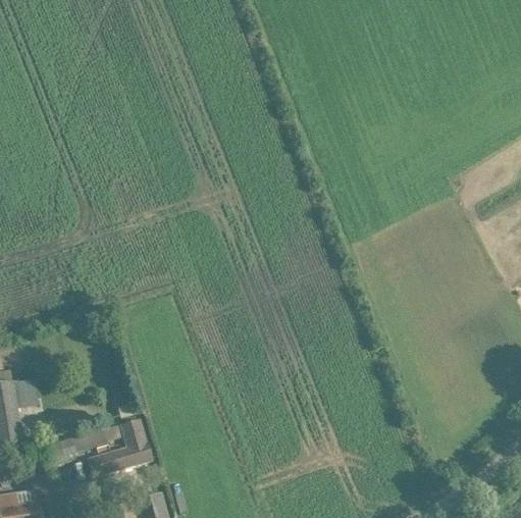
[(11,381),(0,383),(0,445),(7,444),(27,441),(19,405),(46,401),(41,376),(15,381),(11,381)]
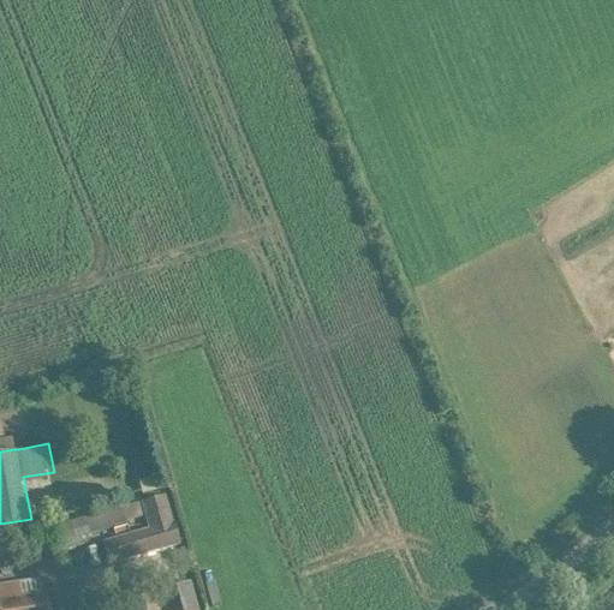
[(148,526),(107,537),(102,539),(107,557),(106,557),(107,561),(179,540),(173,519),(172,519),(164,492),(139,500),(148,526)]
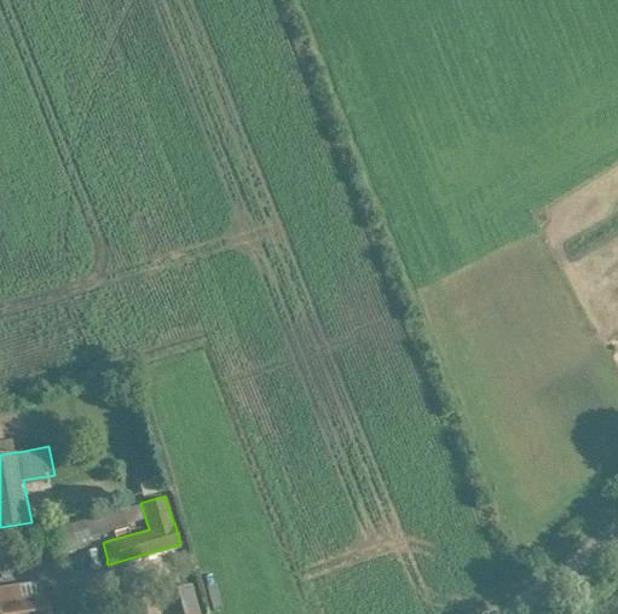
[(91,536),(86,521),(85,516),(61,523),(68,550),(84,545),(81,539),(91,536)]
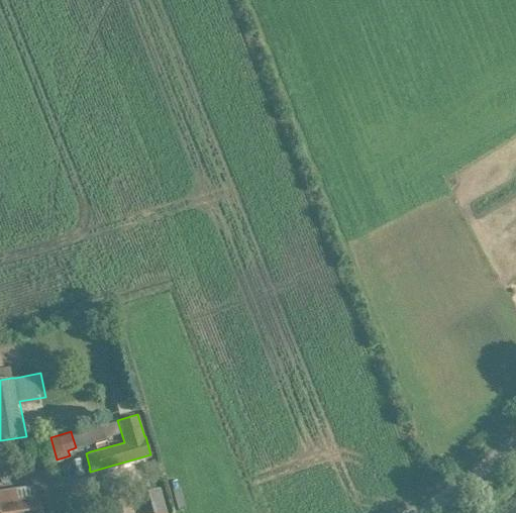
[(41,512),(37,483),(14,486),(0,488),(0,512),(41,512)]
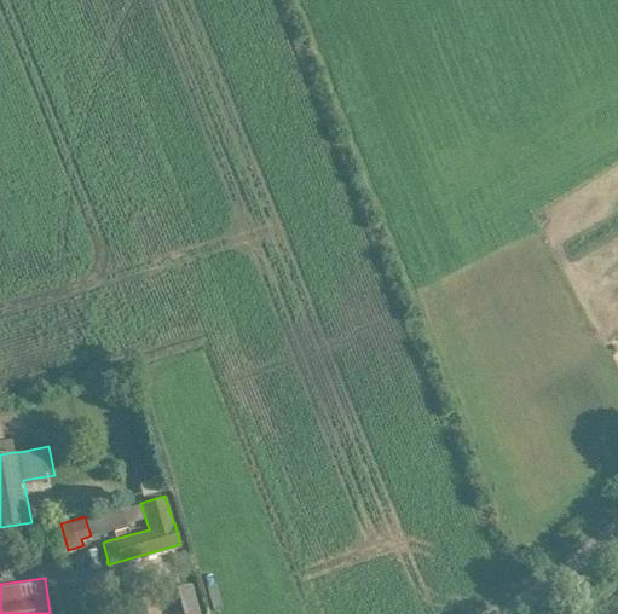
[(201,613),(194,584),(178,588),(185,613),(201,613)]
